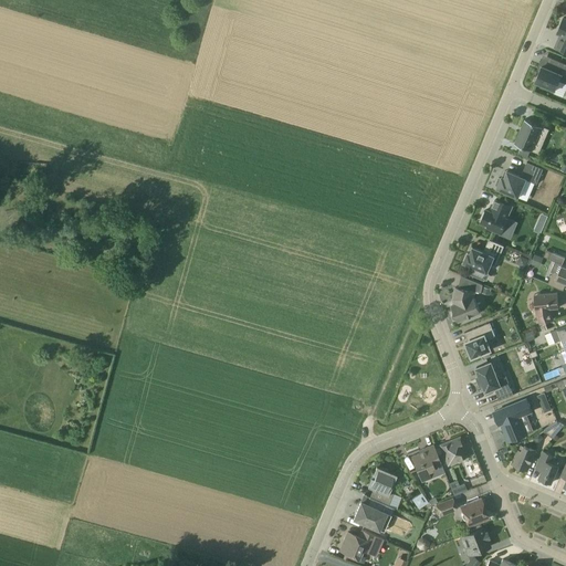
[(565,18),(564,18),(557,33),(561,34),(555,48),(565,51),(565,18)]
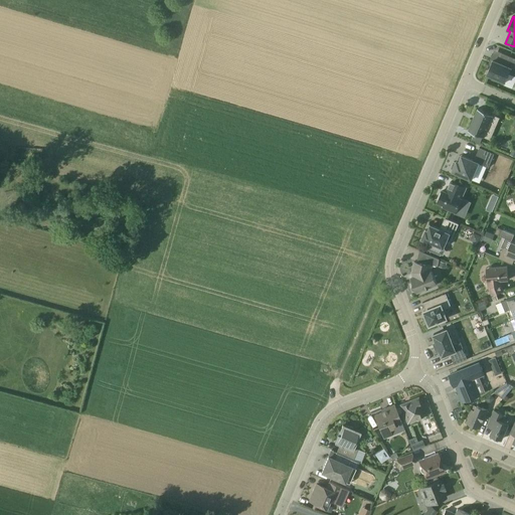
[(514,73),(514,57),(502,53),(498,62),(493,59),(487,73),(505,81),(509,73),(514,75),(514,73)]
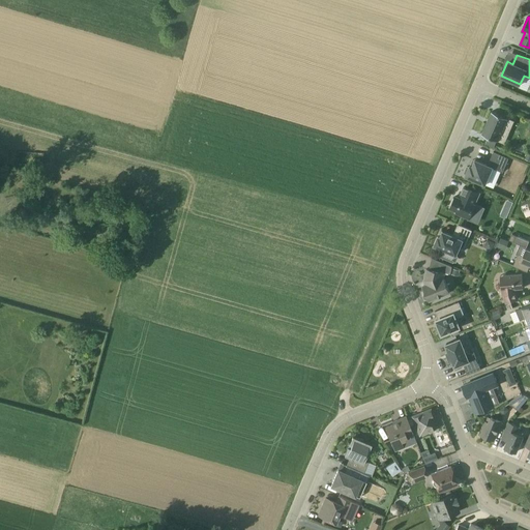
[(507,118),(492,111),(482,135),(489,137),(486,144),(494,147),(497,141),(498,141),(507,118)]
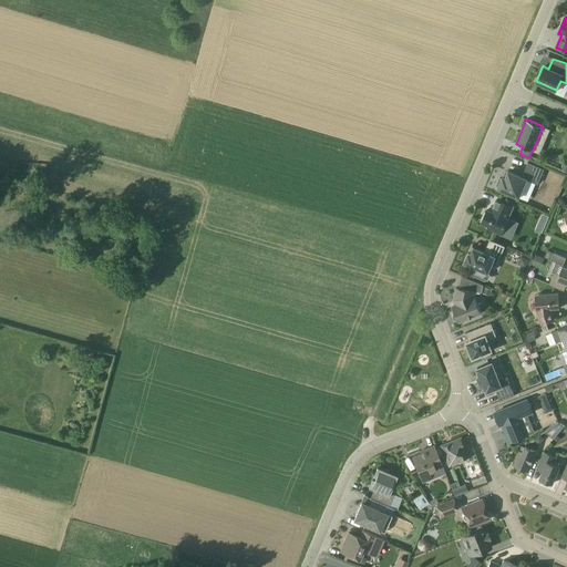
[(526,179),(538,184),(545,169),(528,162),(522,176),(508,171),(506,178),(503,177),(502,179),(500,178),(497,185),(500,186),(498,188),(519,197),(526,179)]
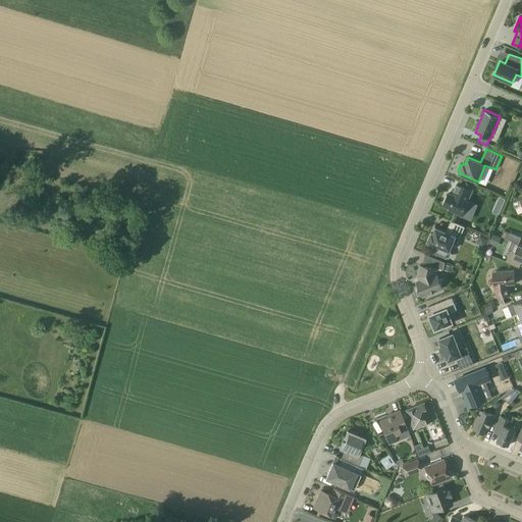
[(458,184),(453,195),(449,193),(448,196),(447,195),(444,202),(445,202),(444,205),(451,208),(450,210),(462,215),(468,201),(467,201),(472,190),(458,184)]
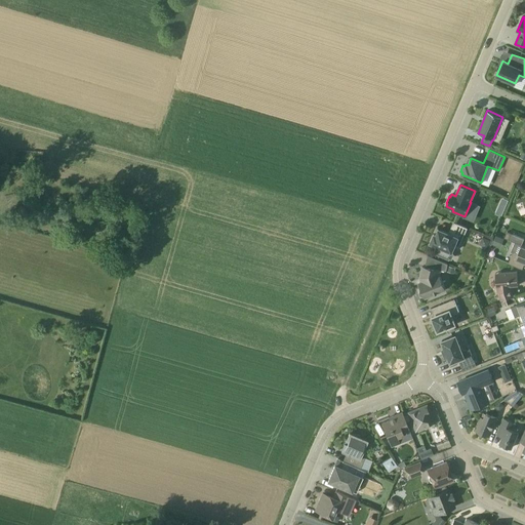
[(467,228),(454,223),(449,234),(439,229),(436,235),(434,234),(431,243),(438,246),(436,253),(444,257),(447,250),(452,252),(454,246),(458,248),(467,228)]
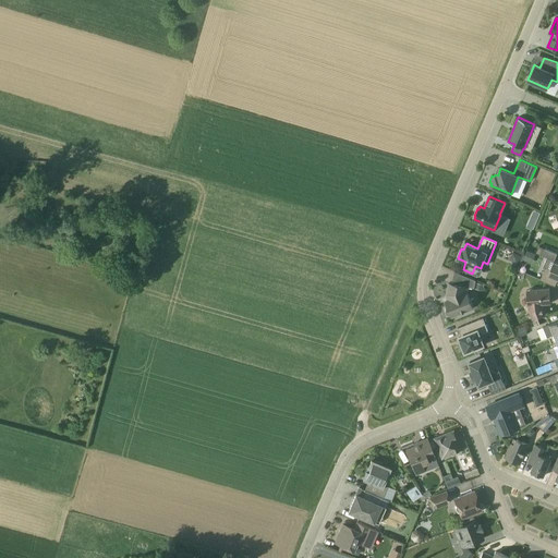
[(536,253),(543,255),(545,249),(540,246),(536,253)]
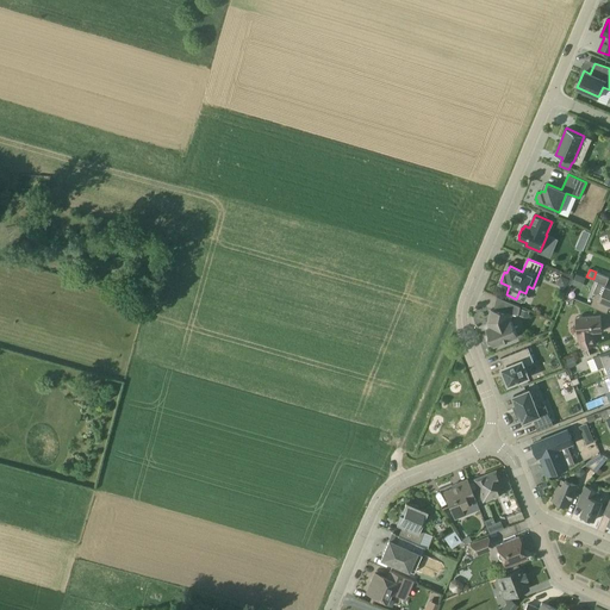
[(596,272),(593,279),(598,281),(607,285),(609,278),(596,272)]
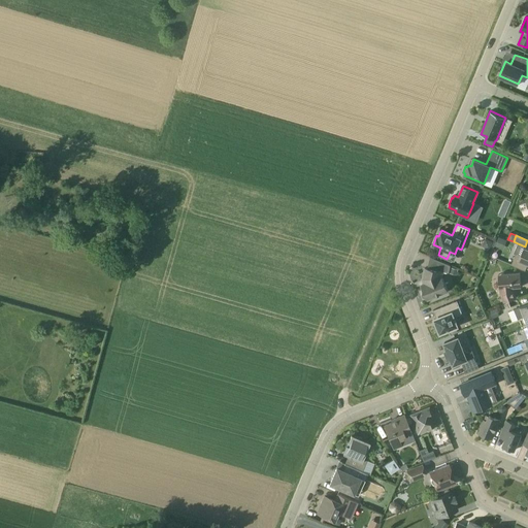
[(506,240),(499,237),(495,245),(503,250),(506,240)]
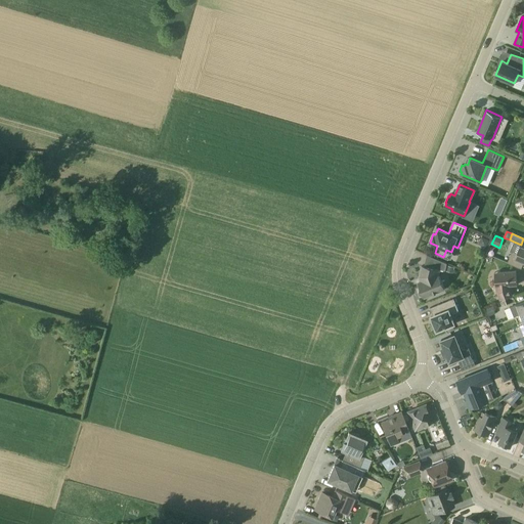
[(488,239),(481,236),(478,244),(485,247),(488,239)]
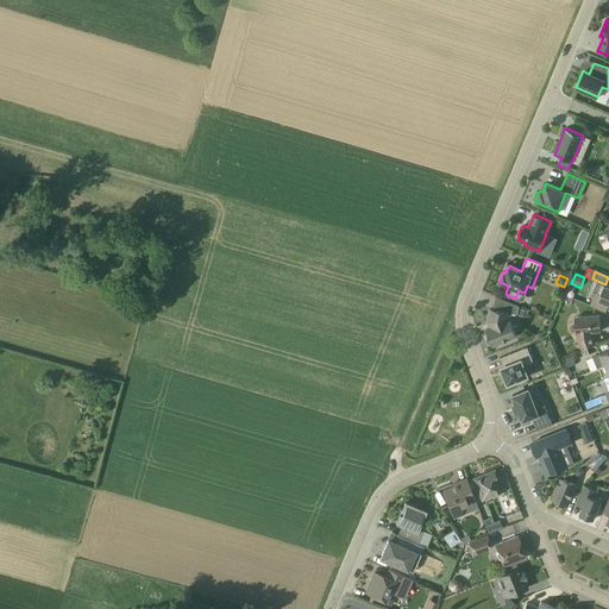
[(608,286),(604,284),(597,281),(592,292),(595,293),(590,306),(607,312),(608,305),(608,286)]
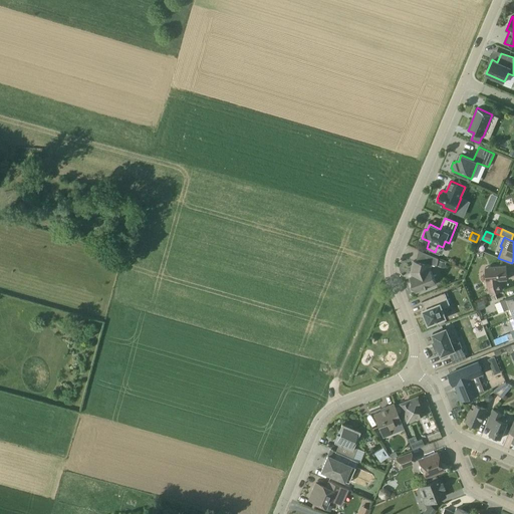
[(439,258),(419,250),(417,261),(414,260),(412,271),(414,271),(416,275),(410,278),(413,283),(412,283),(411,285),(411,287),(412,288),(413,290),(415,290),(416,291),(437,283),(431,269),(430,268),(431,264),(437,265),(439,258)]
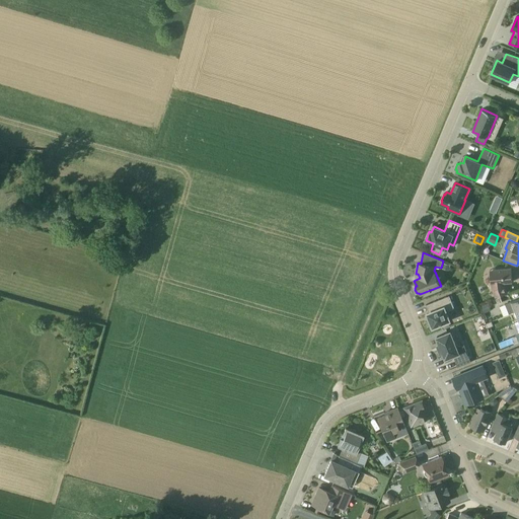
[(511,268),(490,270),(492,284),(493,289),(496,297),(508,292),(505,286),(505,283),(513,282),(511,268)]
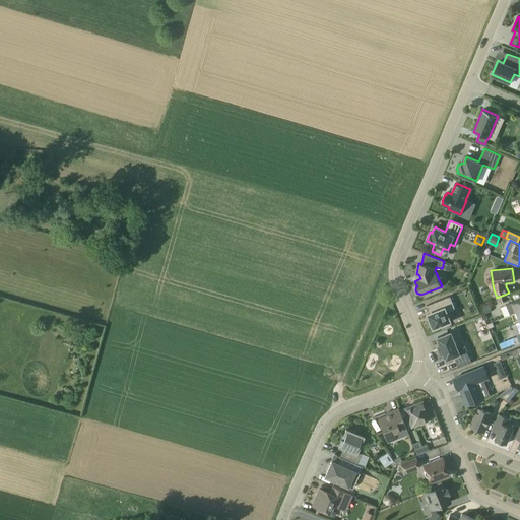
[(452,295),(427,304),(431,313),(429,314),(430,318),(427,319),(430,327),(433,326),(434,327),(451,321),(447,312),(457,308),(452,295)]
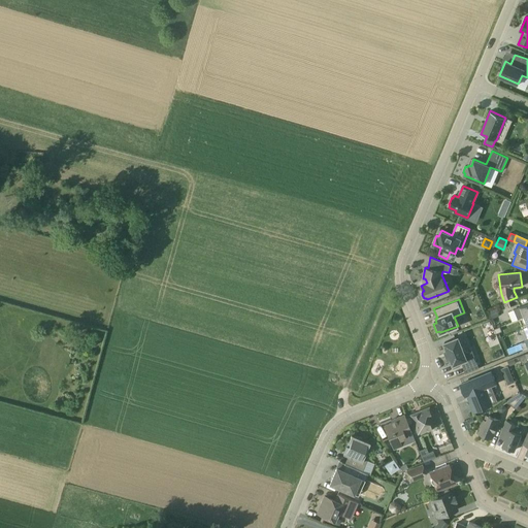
[(527,315),(527,303),(521,306),(514,309),(518,319),(524,317),(527,315)]
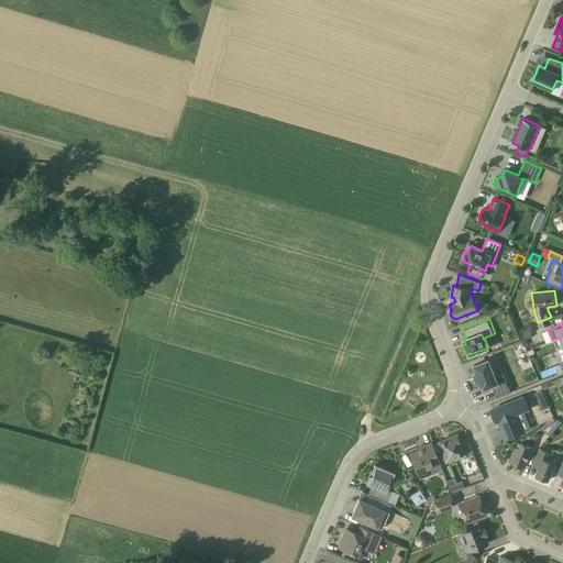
[(529,329),(521,331),(525,339),(532,337),(529,329)]
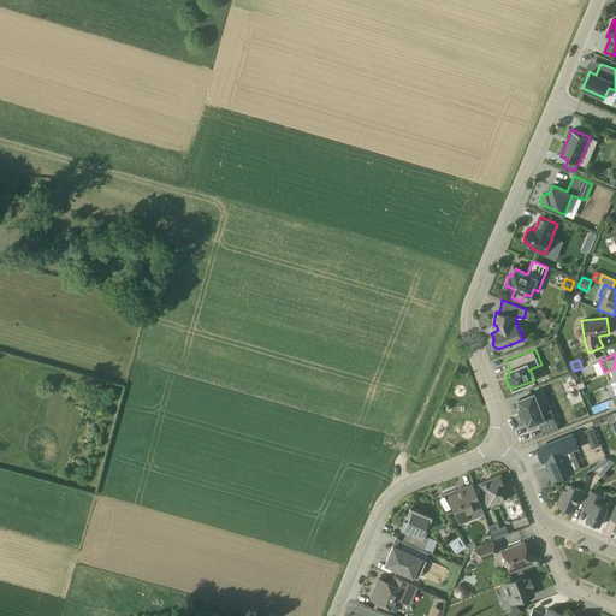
[(534,388),(532,381),(525,384),(527,391),(534,388)]
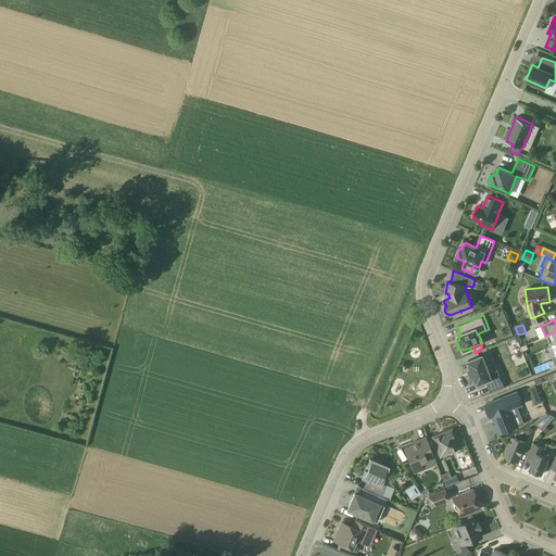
[(493,392),(507,387),(500,368),(491,371),(485,357),(471,363),(474,369),(471,370),(475,378),(477,377),(479,383),(488,380),(493,392)]
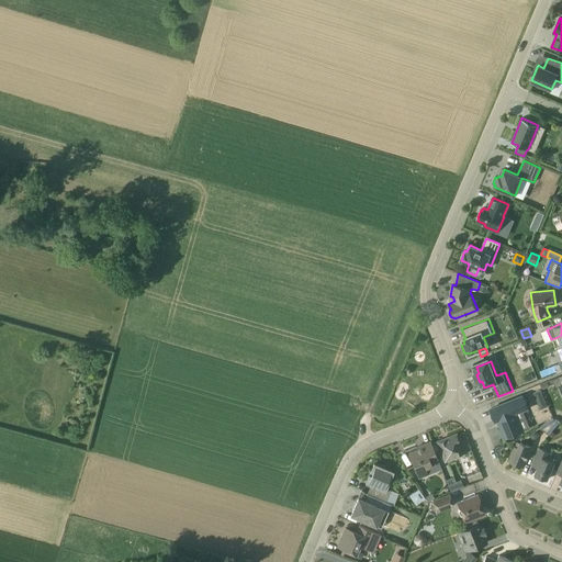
[(517,413),(528,407),(524,395),(491,408),(495,420),(497,420),(505,438),(525,430),(517,413)]
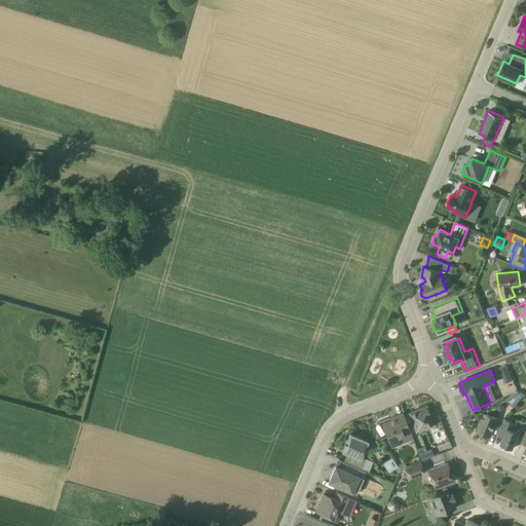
[(525,395),(518,391),(504,400),(514,407),(525,395)]
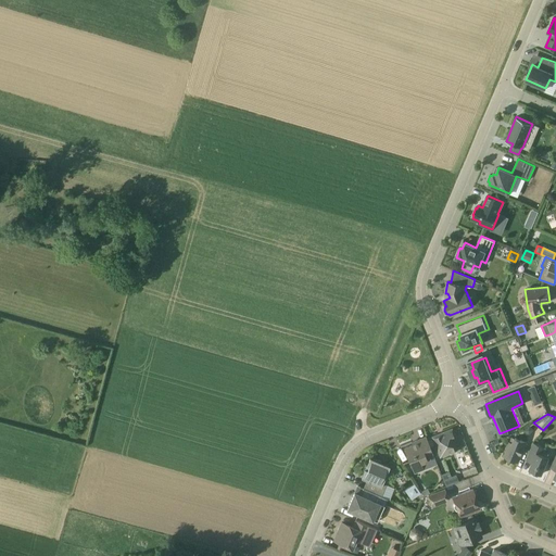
[(451,430),(433,438),(441,455),(450,452),(451,455),(459,451),(451,430)]
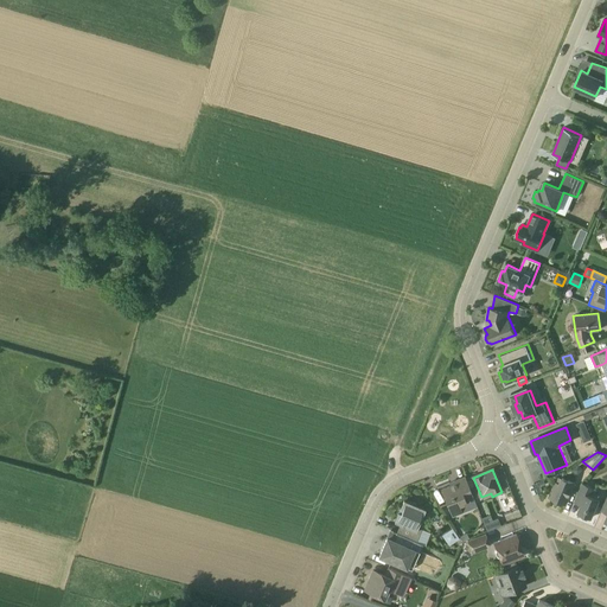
[(441,490),(449,509),(466,502),(473,498),(465,477),(454,481),(455,484),(441,490)]
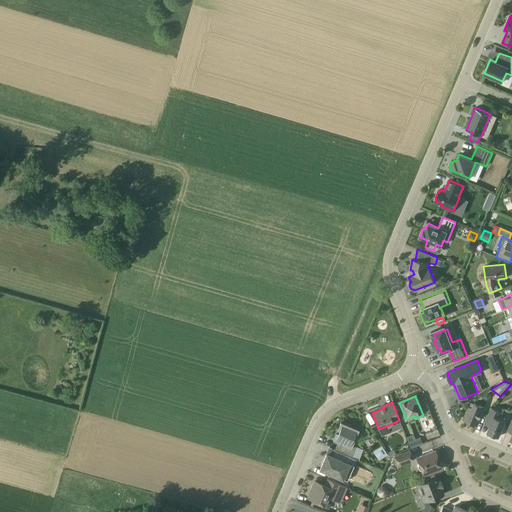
[(485,407),(474,403),(472,408),(469,406),(464,419),(477,425),(485,407)]
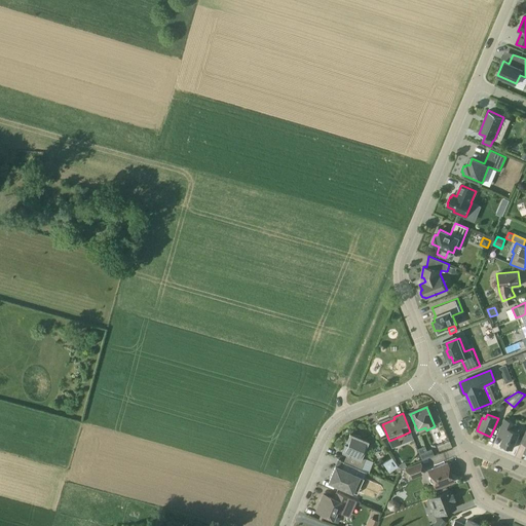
[(516,423),(504,418),(497,435),(503,437),(500,444),(513,449),(520,433),(514,429),(516,423)]
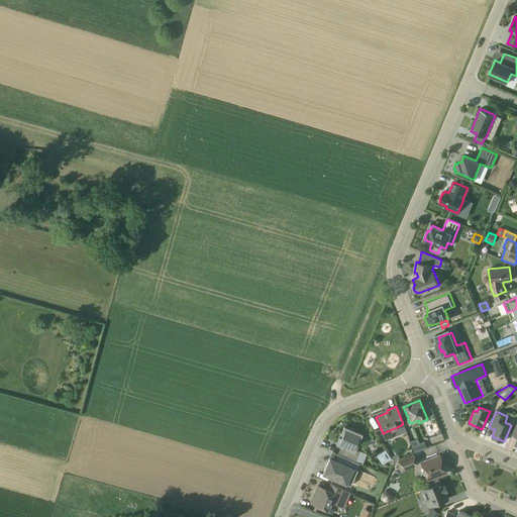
[(363,433),(343,425),(336,442),(341,444),(337,453),(342,455),(354,461),(359,450),(355,449),(363,433)]
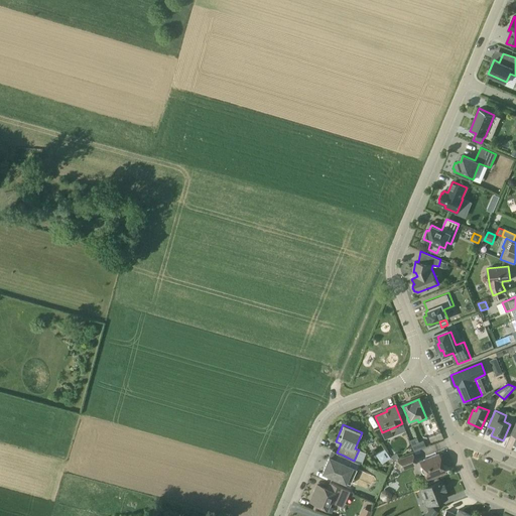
[(381,463),(390,458),(384,448),(376,455),(381,463)]
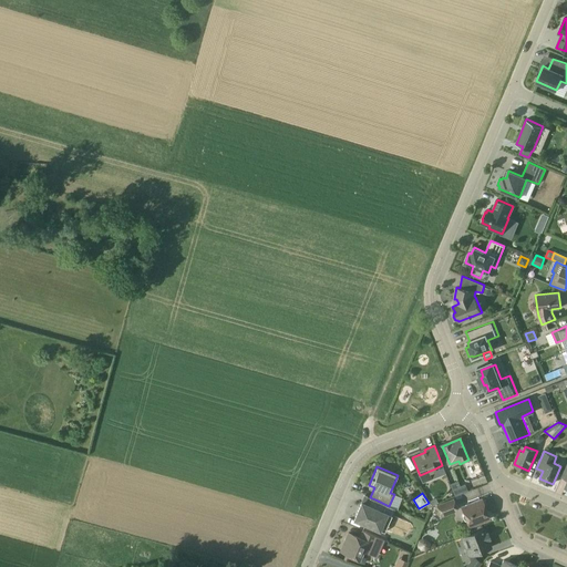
[(482,498),(461,507),(463,513),(462,516),(464,519),(466,521),(468,526),(490,518),(482,498)]
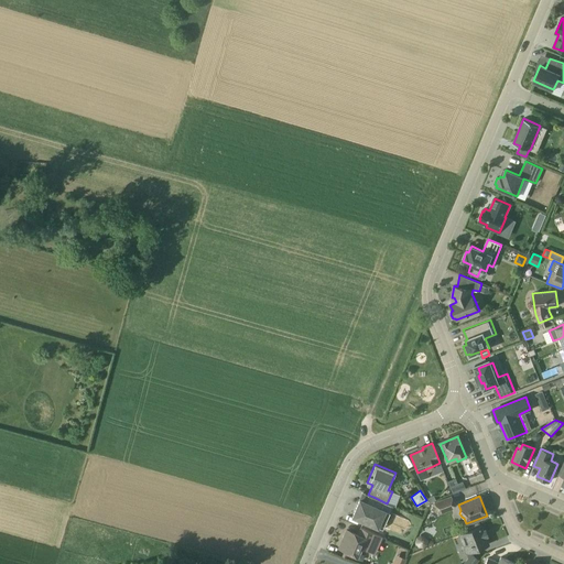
[(359,499),(353,517),(379,528),(386,511),(390,513),(393,506),(387,503),(373,497),(370,505),(359,499)]
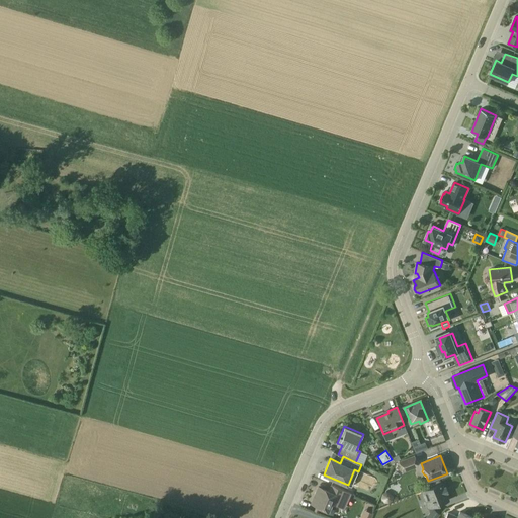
[(414,456),(399,462),(403,471),(418,465),(414,456)]
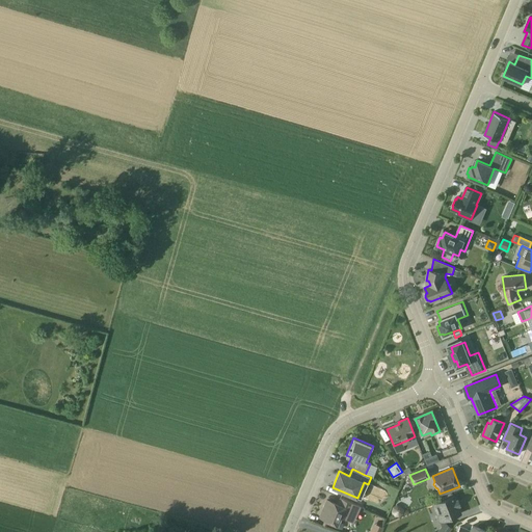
[(454,496),(432,504),(436,514),(436,516),(437,520),(439,520),(440,522),(460,513),(454,496)]
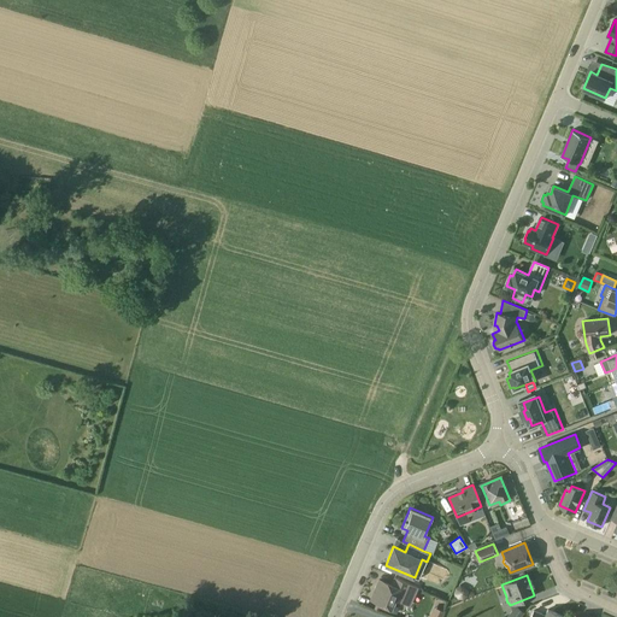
[(418,587),(394,577),(392,585),(380,580),(371,599),(391,607),(394,599),(411,605),(418,587)]
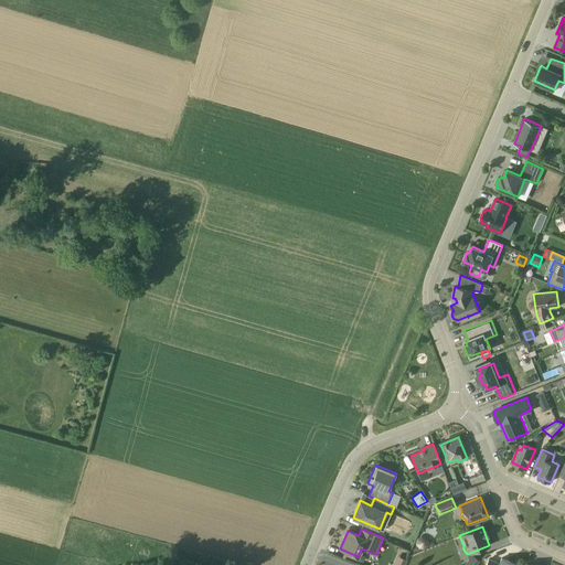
[(473,564),(478,560),(472,555),(464,564),(473,564)]
